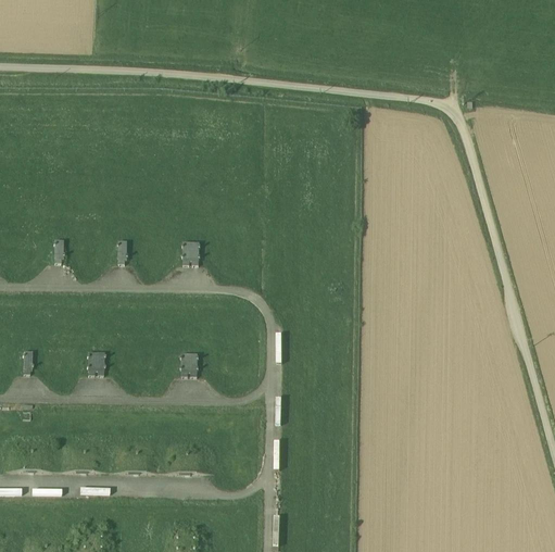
[(198,264),(198,241),(183,241),(183,264),(198,264)]
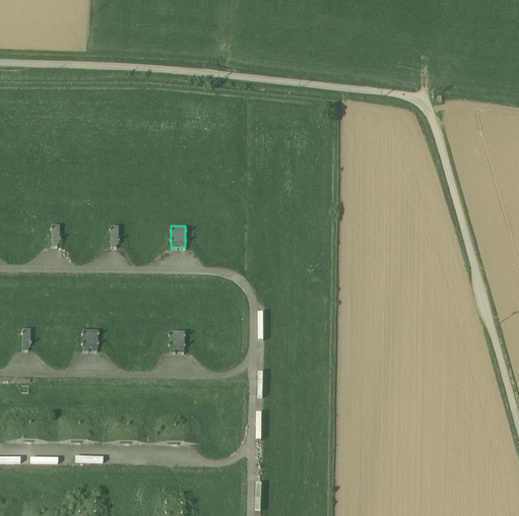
[(167,330),(183,329),(182,317),(166,317),(167,330)]
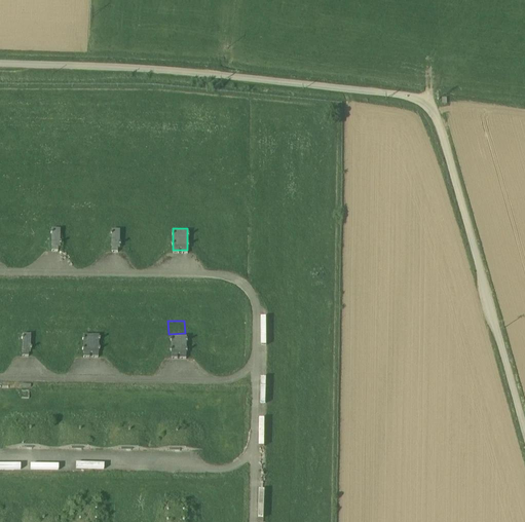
[(22,353),(29,353),(29,331),(21,332),(22,353)]
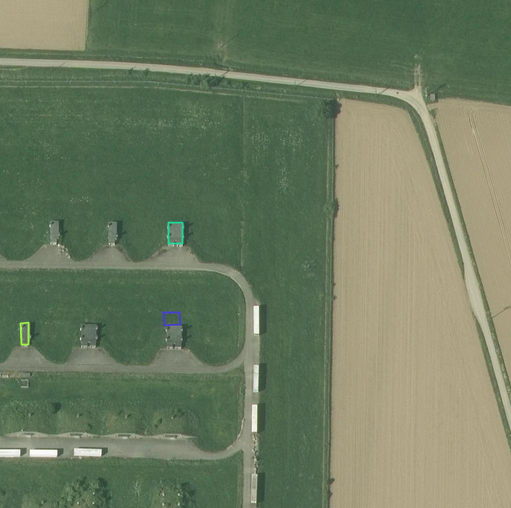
[(95,345),(94,323),(79,324),(80,345),(95,345)]
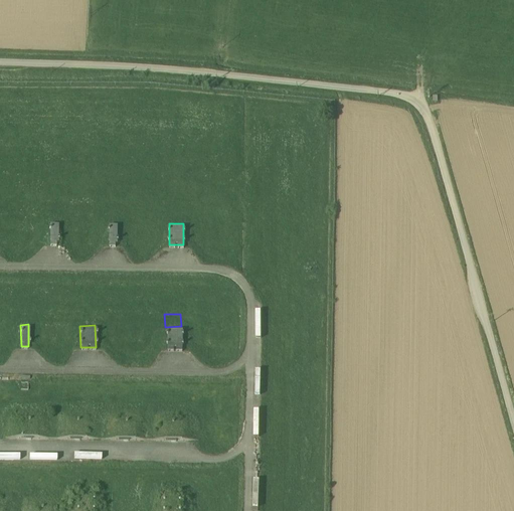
[(168,349),(183,348),(182,327),(167,327),(168,349)]
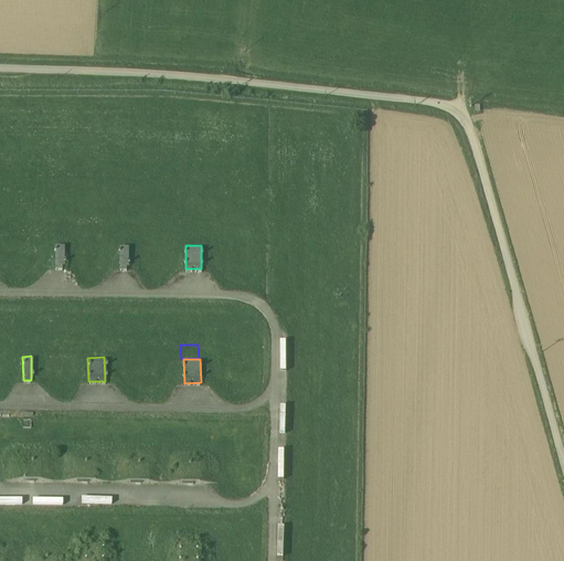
All buildings are outlined.
